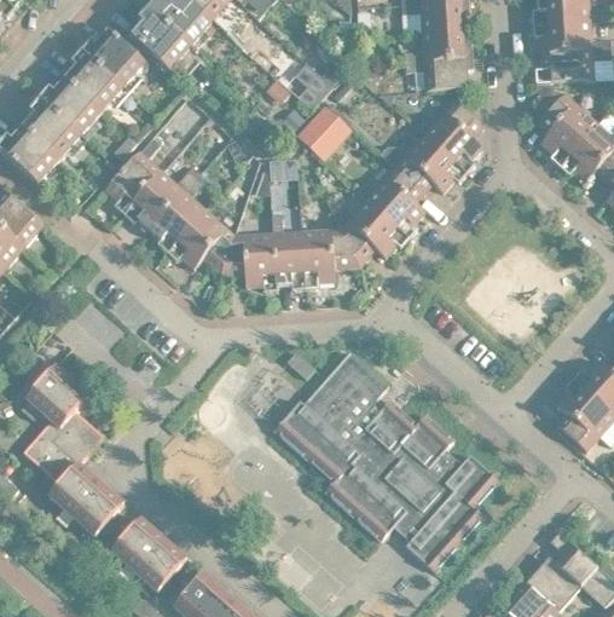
[(0,15),(4,11),(7,15),(15,6),(7,0),(0,0),(0,15)]
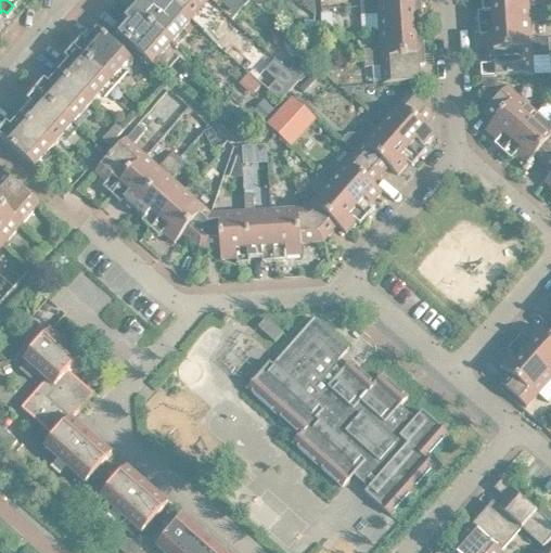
[(146,0),(138,11),(173,40),(191,20),(169,0),(146,0)]
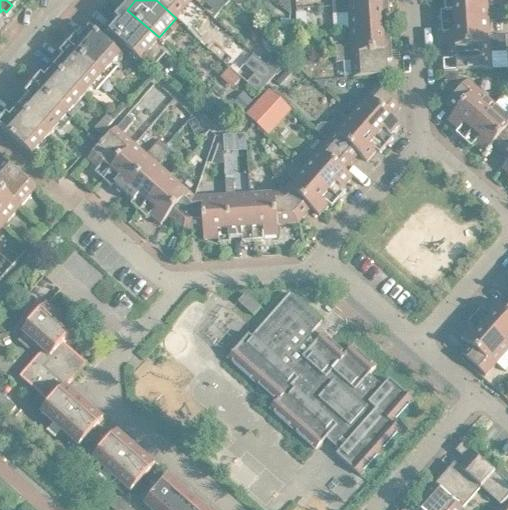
[(156,0),(176,18),(191,0),(156,0)]
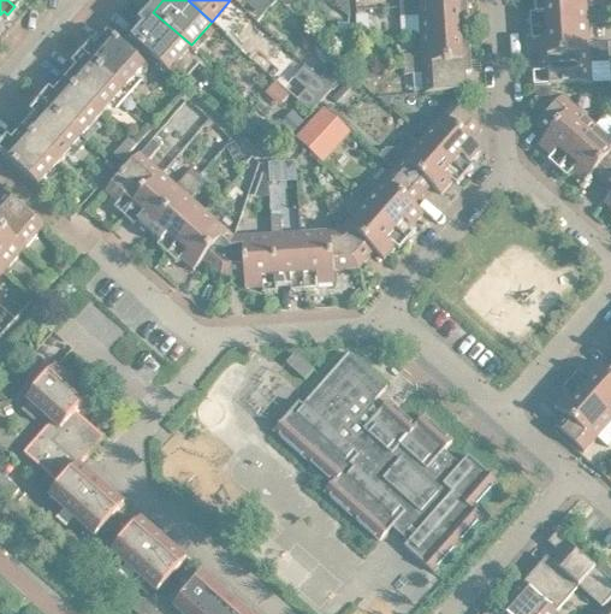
[(419,12),(420,30),(463,28),(462,15),(468,13),(467,0),(444,0),(399,3),(401,13),(419,12)]
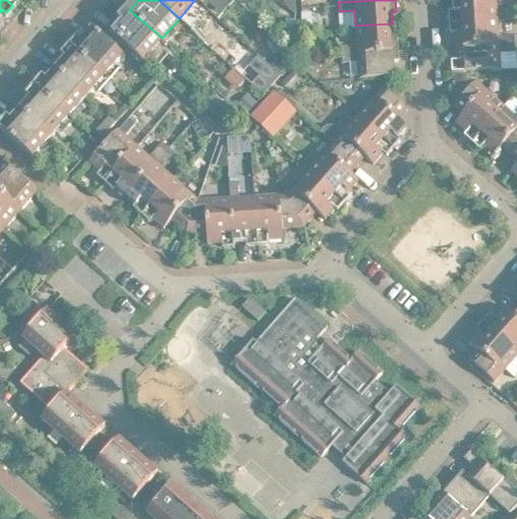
[(448,10),(448,19),(497,17),(496,1),(512,0),(451,0),(453,10),(448,10)]
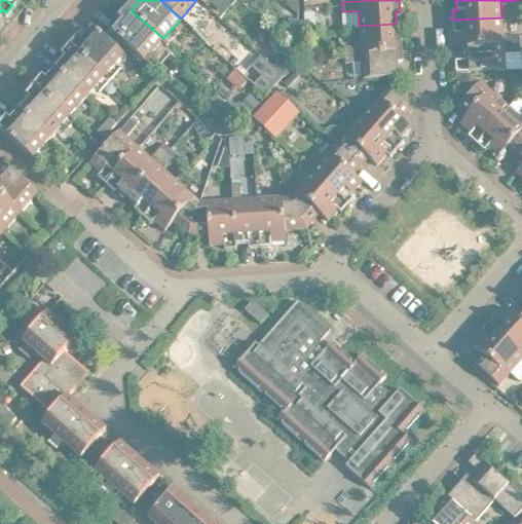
[(314,9),(304,9),(304,26),(314,26),(314,9)]
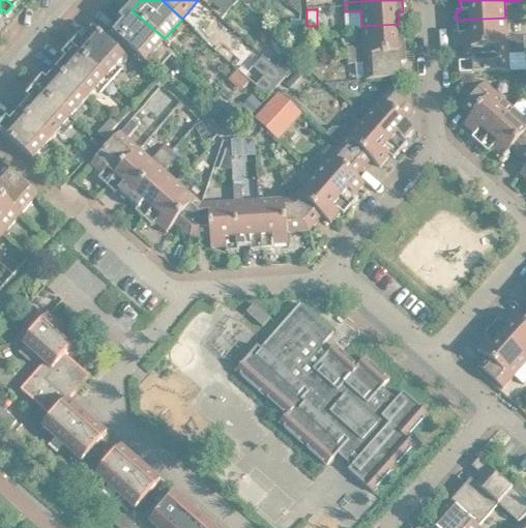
[(165,38),(132,10),(113,31),(146,60),(165,38)]
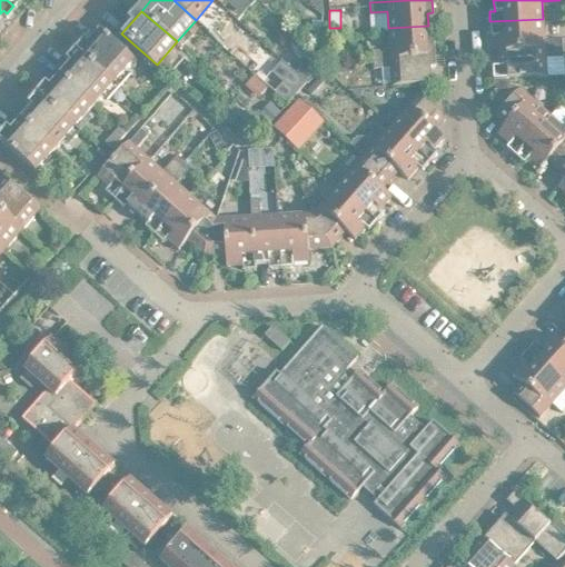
[(323,17),(311,18),(311,38),(323,38),(323,17)]
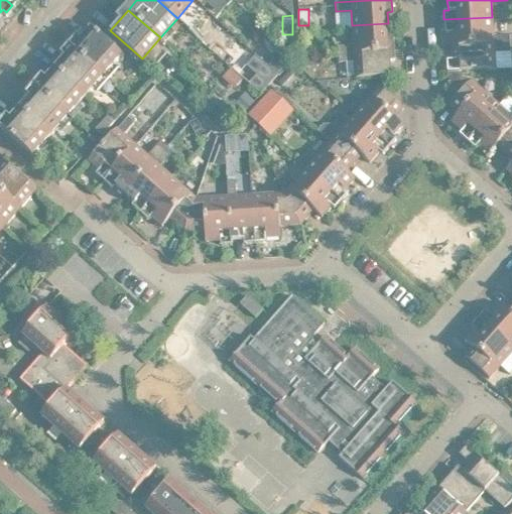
[(450,29),(451,43),(509,40),(509,31),(493,32),(492,17),(443,19),(444,29),(450,29)]
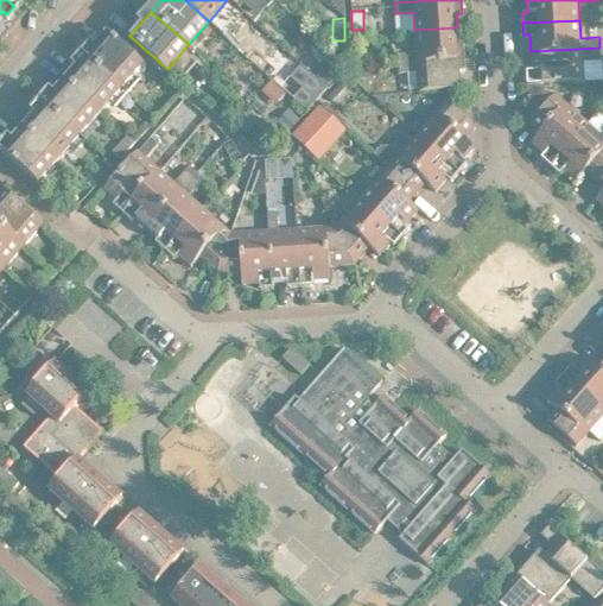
[(398,50),(398,60),(464,56),(464,40),(458,42),(457,27),(414,30),(416,49),(398,50)]
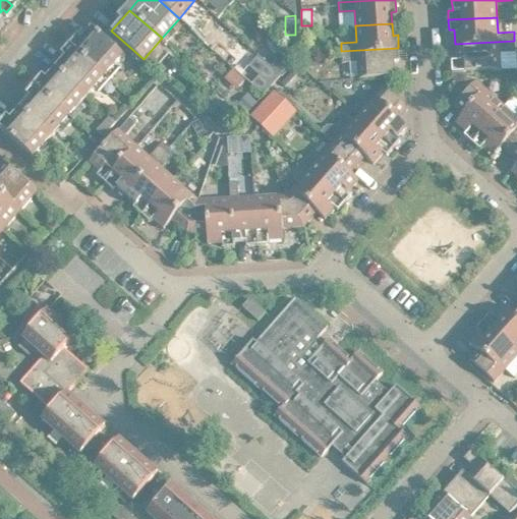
[(91,24),(72,45),(104,73),(123,53),(91,24)]
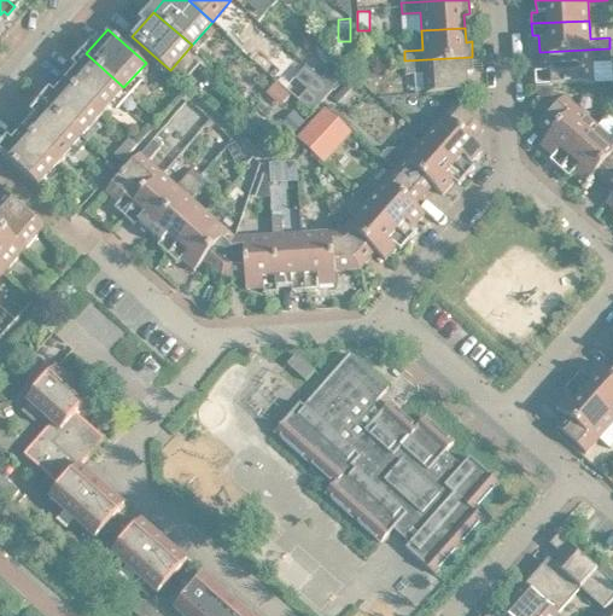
[(609,48),(539,52),(541,70),(535,70),(535,82),(536,82),(552,82),(593,80),(591,59),(611,58),(609,48)]
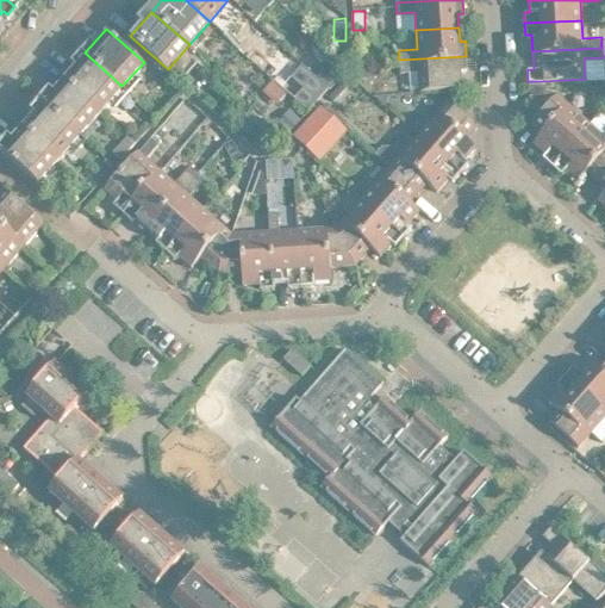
[(85,53),(63,76),(101,110),(122,86),(85,53)]
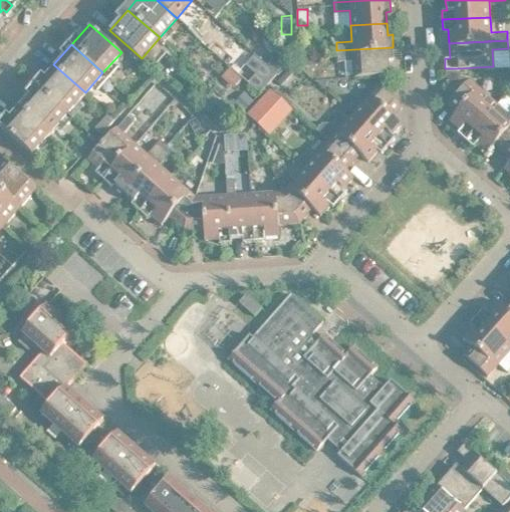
[(336,50),(337,59),(352,58),(353,74),(390,72),(389,60),(394,59),(393,47),(336,50)]
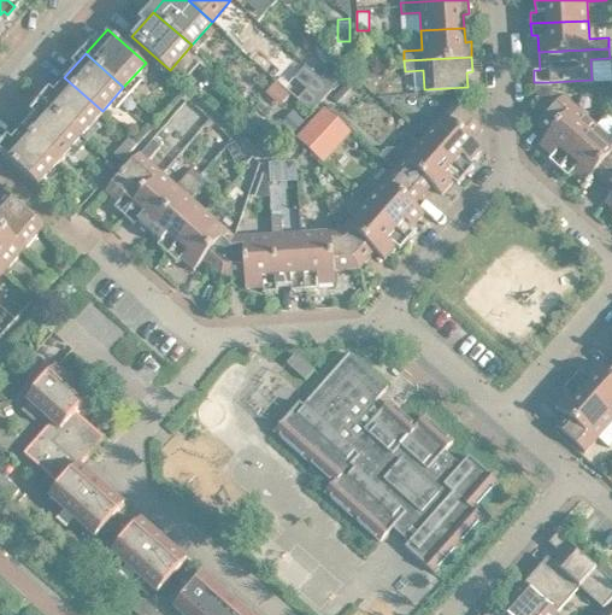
[(330,60),(319,74),(331,85),(343,72),(330,60)]
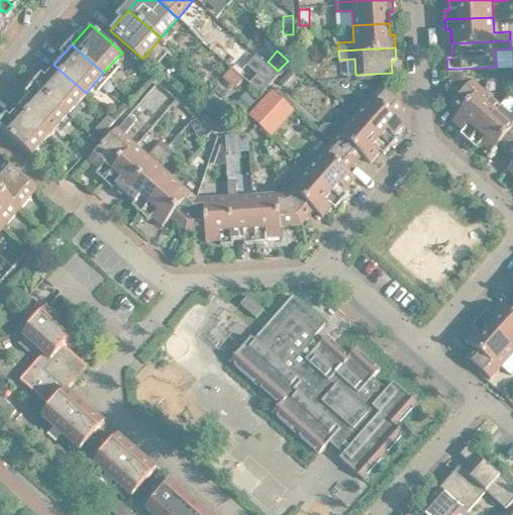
[(320,52),(304,53),(304,62),(320,61),(320,52)]
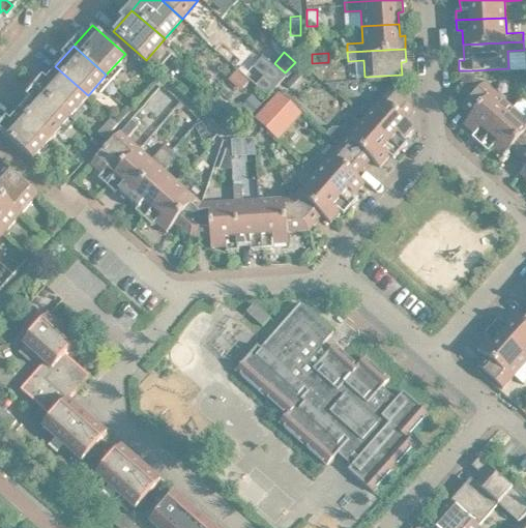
[(267,92),(285,74),(272,62),(263,74),(255,82),(267,92)]
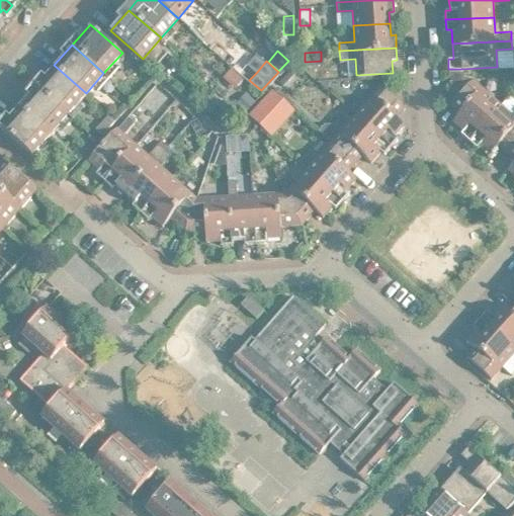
[(54,65),(36,85),(68,113),(86,93),(54,65)]
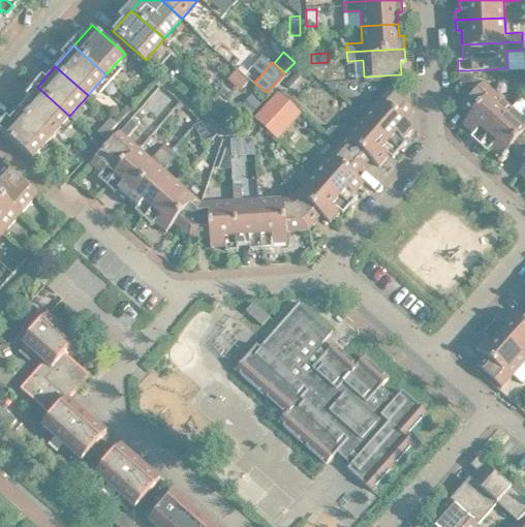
[(237,67),(229,74),(242,86),(248,78),(237,67)]
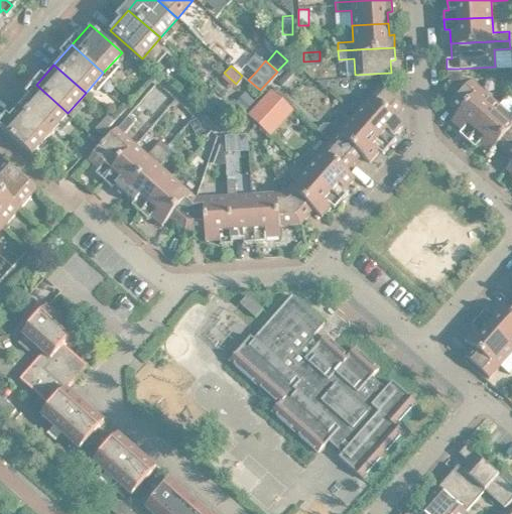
[(461,69),(448,69),(448,79),(462,78),(461,69)]
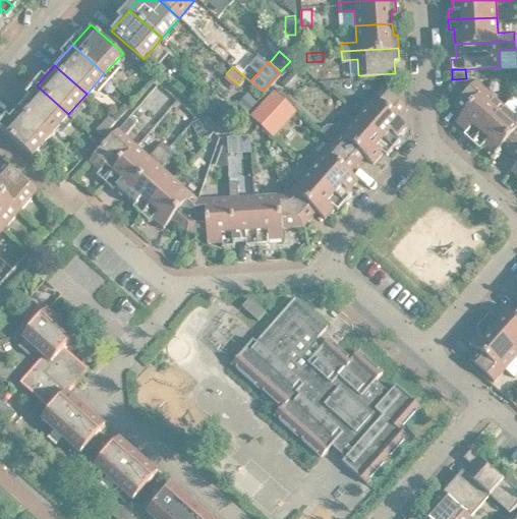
[(464,133),(471,139),(504,103),(475,78),(466,78),(452,79),(454,103),(463,111),(456,119),(467,129),(464,133)]
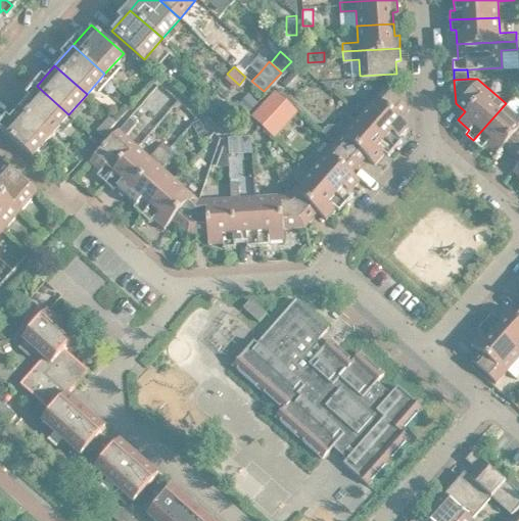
[(383,85),(359,112),(395,145),(402,139),(397,135),(409,124),(399,115),(409,106),(407,84),(383,85)]
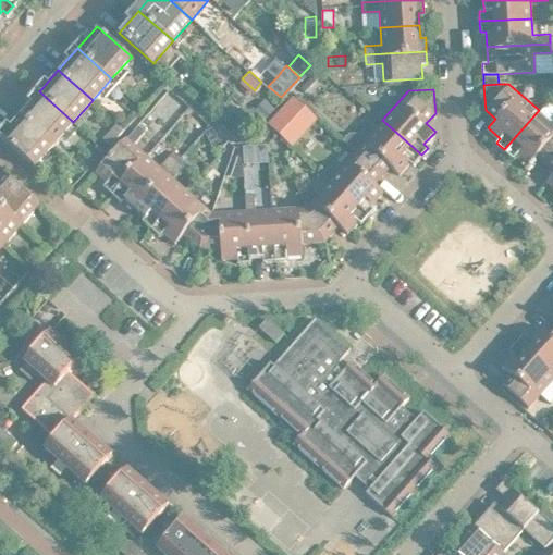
[(39,91),(21,113),(54,143),(73,122),(39,91)]
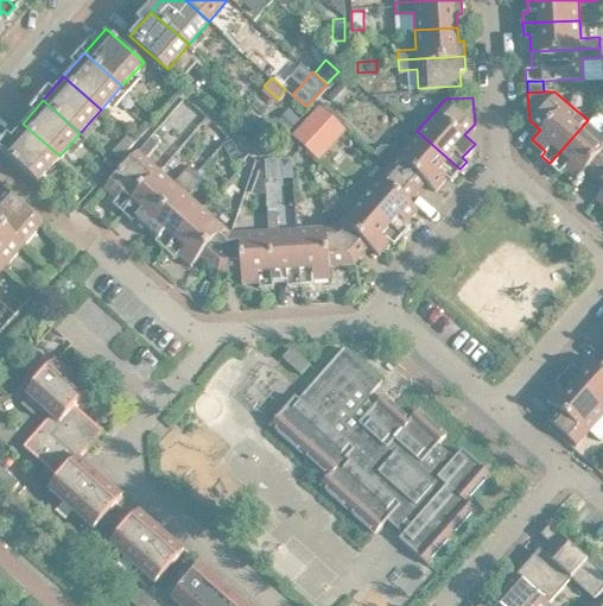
[(321,103),(292,133),(315,153),(342,124),(321,103)]
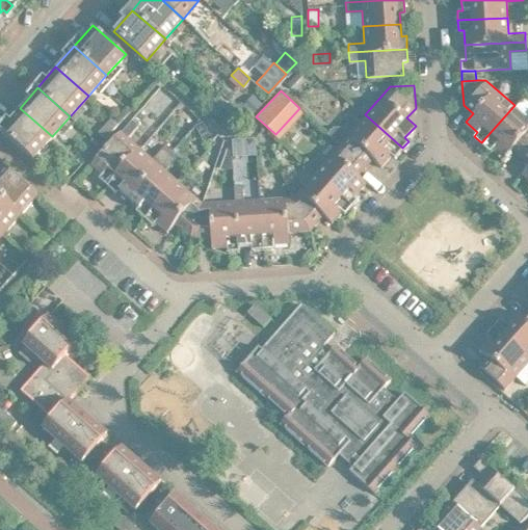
[(252,91),(239,105),(246,112),(249,114),(262,101),(252,91)]
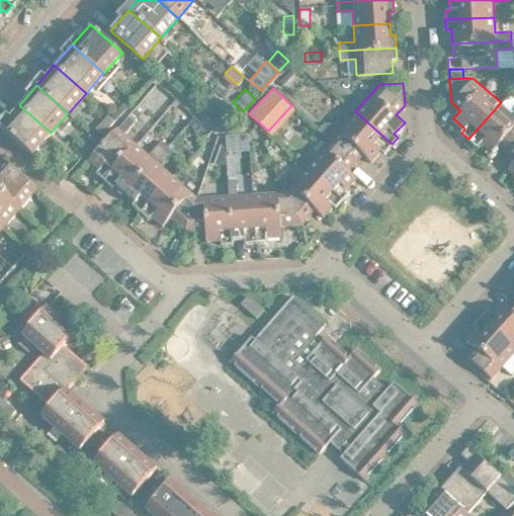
[(225,108),(213,122),(220,127),(224,127),(234,116),(240,109),(233,102),(227,97),(220,104),(225,108)]
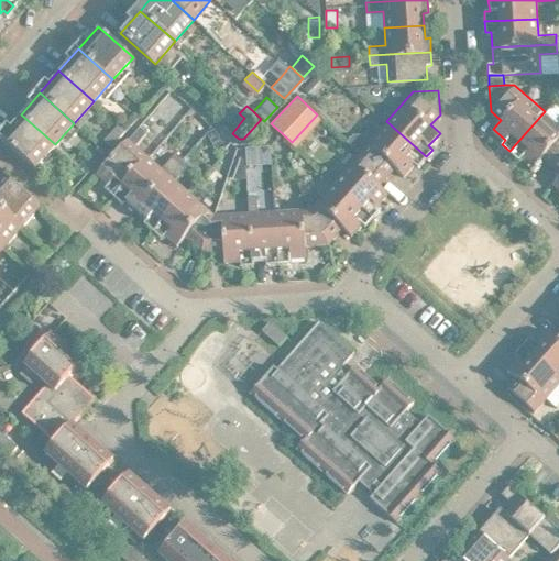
[(541,156),(550,164),(558,154),(558,124),(545,111),(510,151),(517,157),(521,154),(534,165),(541,156)]
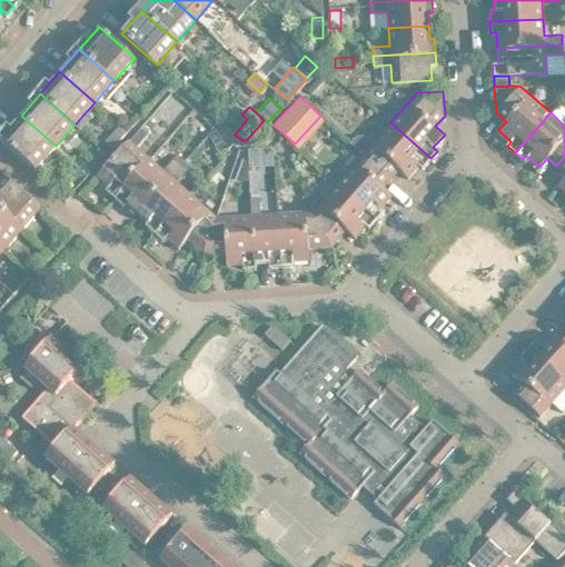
[(56,146),(21,116),(0,138),(36,169),(56,146)]
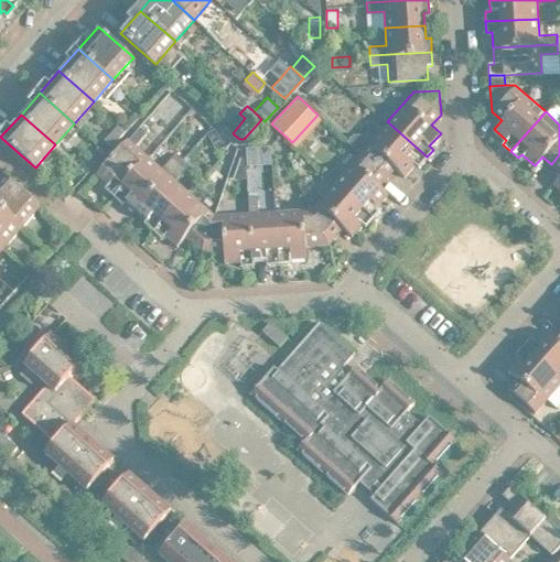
[(387,121),(361,151),(387,175),(395,166),(404,174),(416,161),(419,164),(427,157),(387,121)]
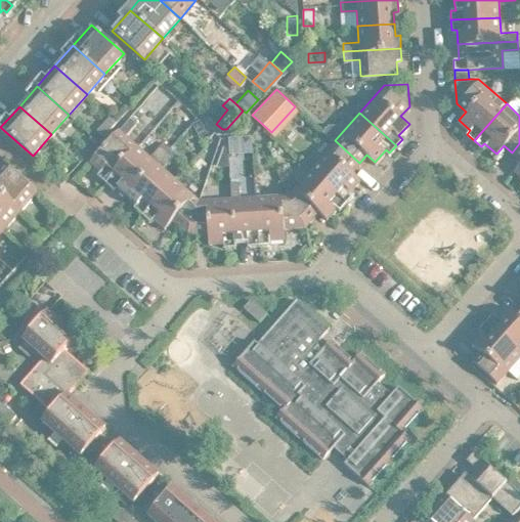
[(109,114),(96,128),(103,134),(116,120),(109,114)]
